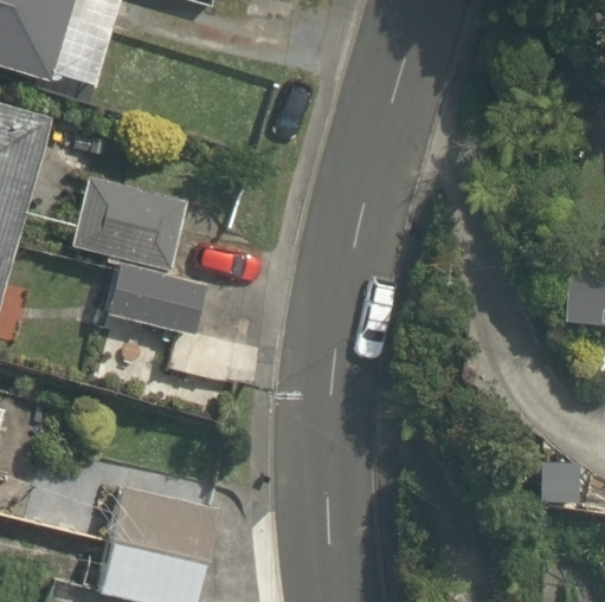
[(0,65),(51,82),(55,73),(96,88),(120,0),(0,0),(0,65)]
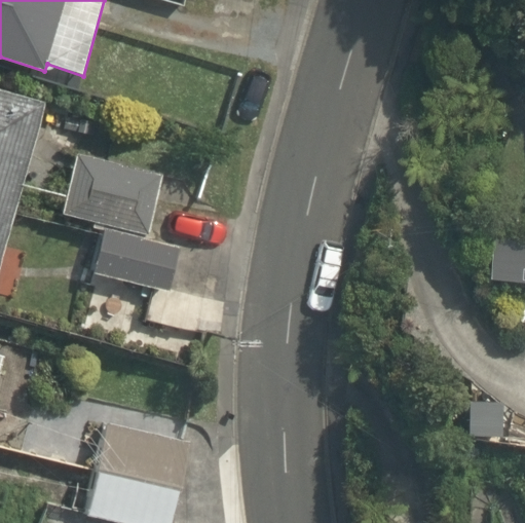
[(0,274),(45,102),(0,87),(0,274)]
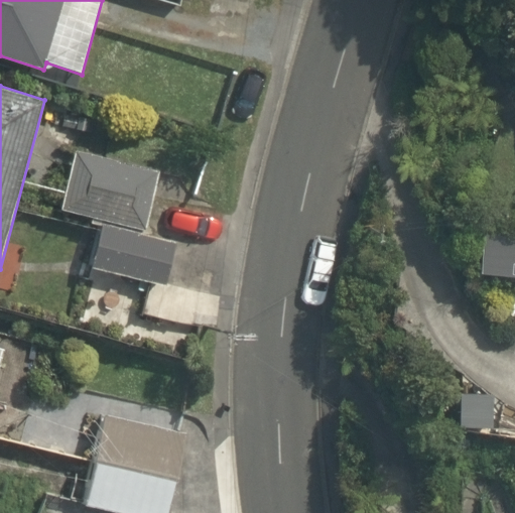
[(142,235),(154,158),(74,146),(63,210),(97,215),(89,270),(162,281),(169,239),(142,235)]
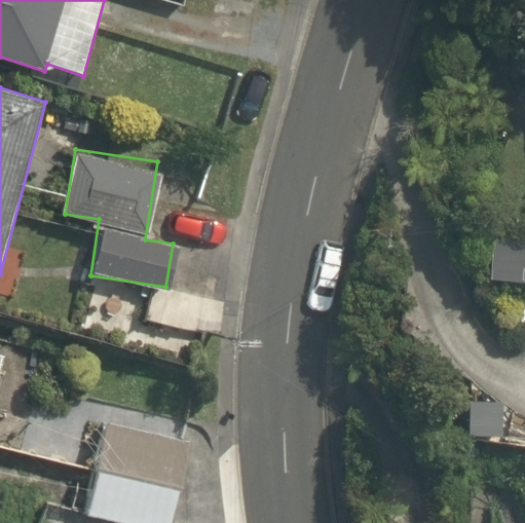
[(86,472),(182,475),(183,424),(87,421),(86,472)]
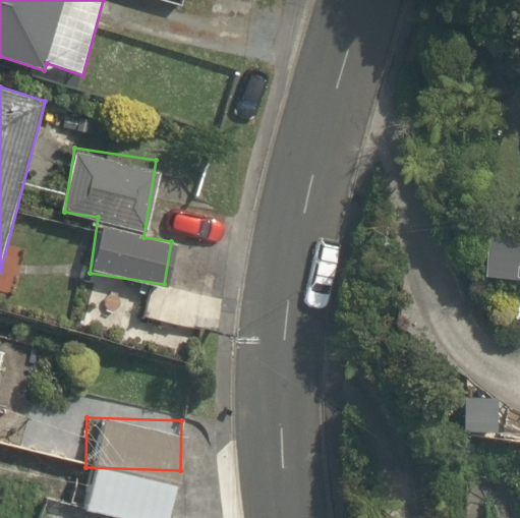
[(178,517),(180,470),(85,467),(82,517),(178,517)]
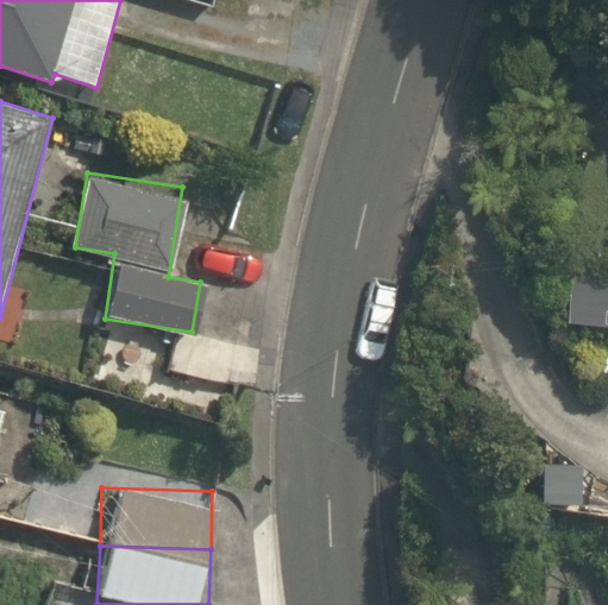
All buildings are outlined.
